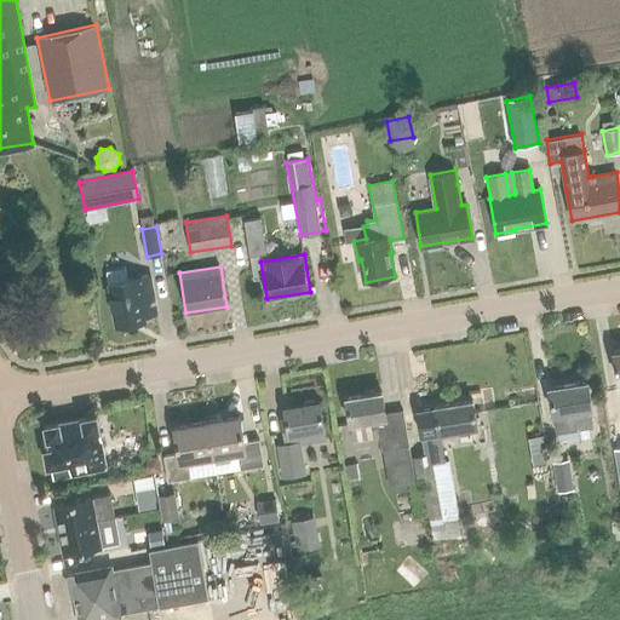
[(145,320),(144,315),(156,314),(151,277),(109,283),(115,325),(145,320)]
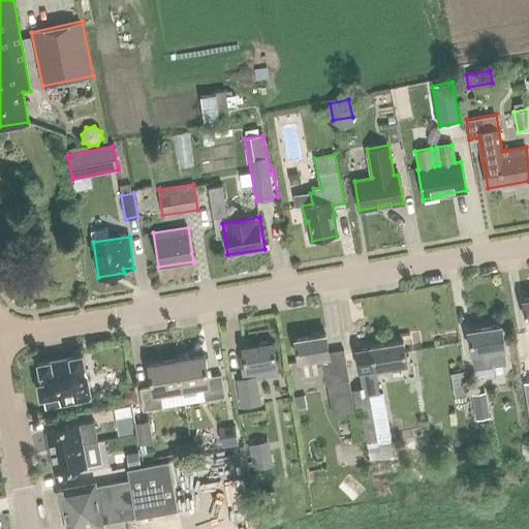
[(476,369),(505,364),(502,348),(504,348),(501,327),(469,332),(472,353),(473,353),(476,369)]
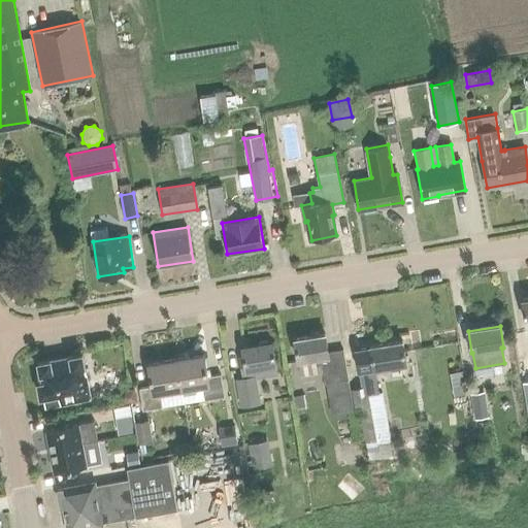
[(296,339),(299,361),(302,374),(324,371),(326,384),(349,380),(343,351),(328,353),(325,335),(296,339)]
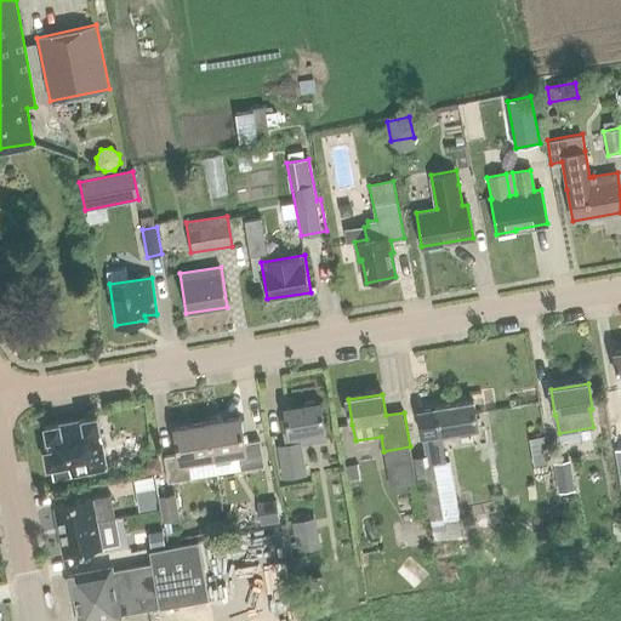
[(436,408),(436,410),(420,412),(426,455),(412,457),(417,489),(425,488),(432,540),(462,535),(460,517),(450,461),(445,462),(440,432),(477,427),(473,403),(436,408)]
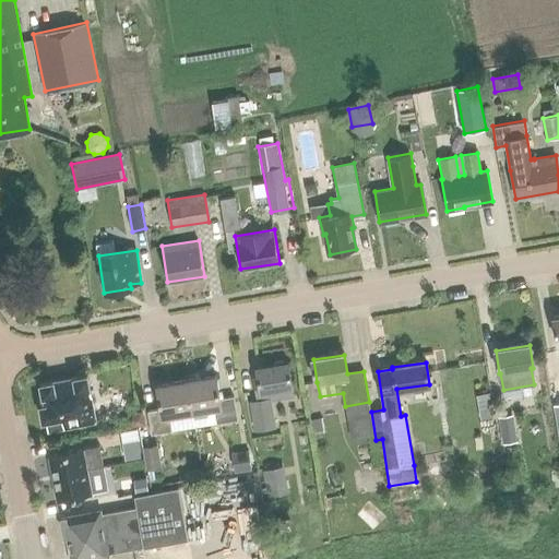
[(257,369),(258,376),(253,377),(258,399),(249,401),(254,431),(275,427),(271,400),(294,396),(288,364),(257,369)]
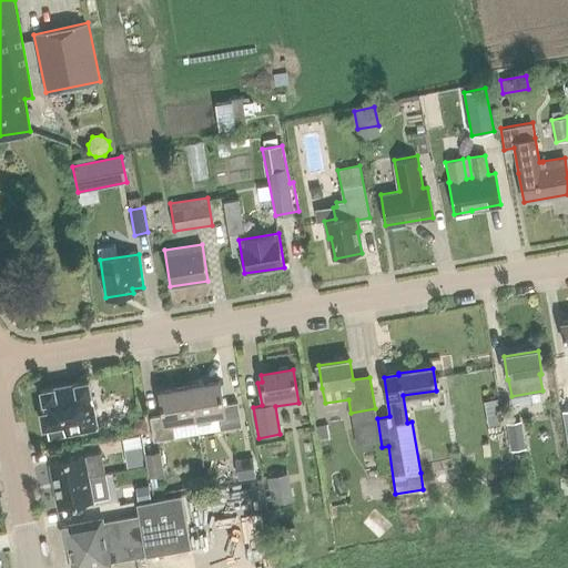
[(50,437),(97,429),(89,382),(73,385),(73,384),(56,386),(57,388),(42,391),(46,412),(42,413),(44,427),(48,426),(50,437)]
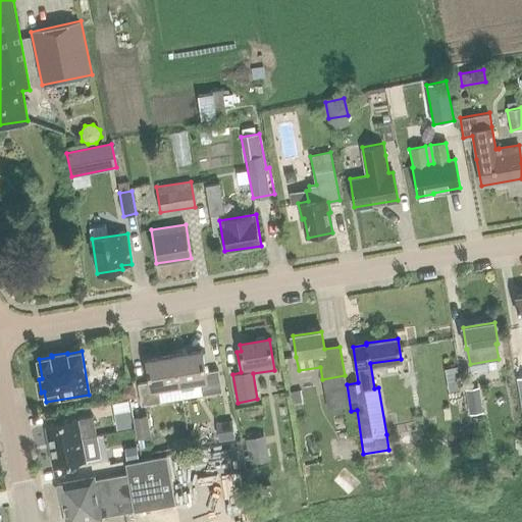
[(173,356),(180,397),(202,394),(203,395),(221,392),(217,371),(206,373),(202,351),(173,356)]
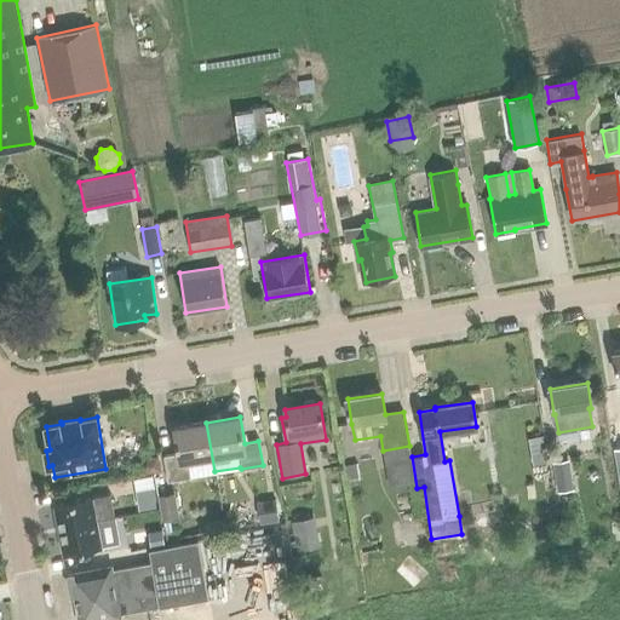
[(190,477),(190,476),(214,471),(206,423),(174,428),(179,454),(165,457),(168,481),(190,477)]
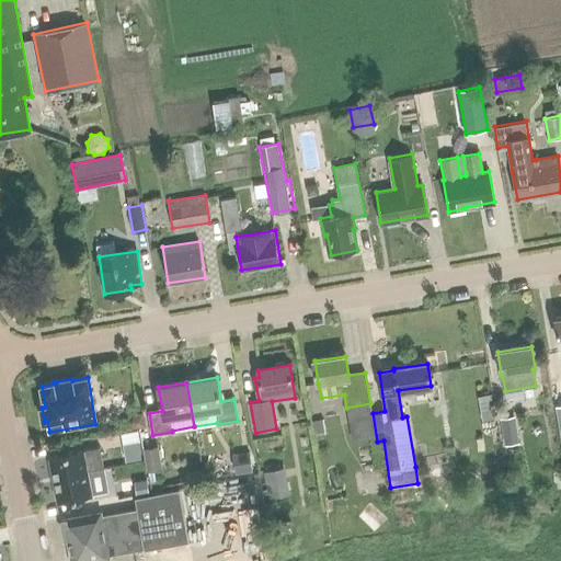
[(144,413),(135,414),(130,422),(132,430),(146,427),(144,413)]
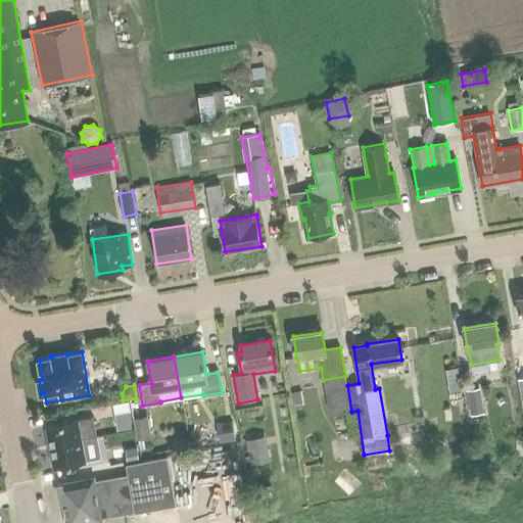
[(482,391),(466,393),(470,416),(485,414),(482,391)]
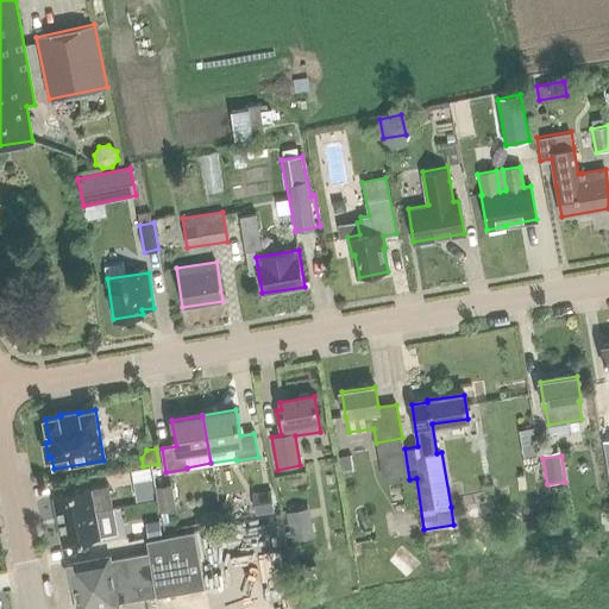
[(171,485),(155,489),(157,500),(159,513),(175,509),(171,485)]
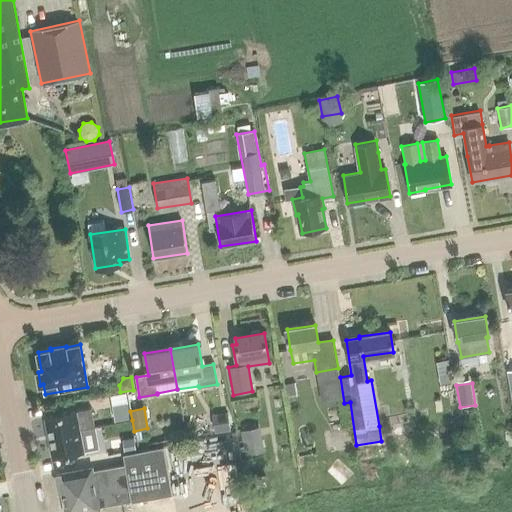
[(46,418),(49,436),(79,431),(79,430),(94,427),(90,409),(46,418)]
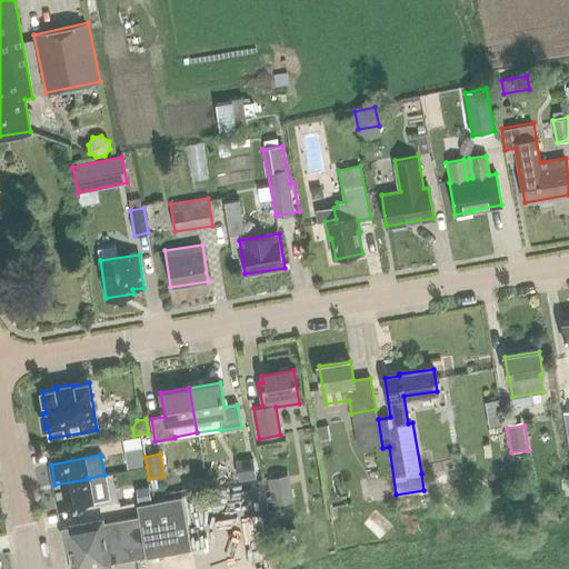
[(258,465),(243,467),(247,481),(261,479),(258,465)]
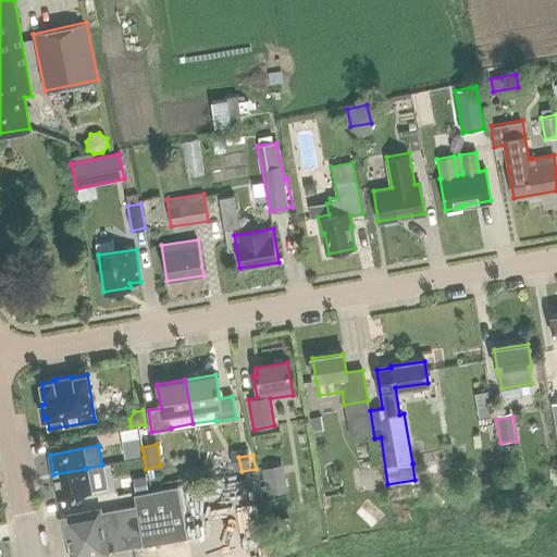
[(280,467),(261,470),(267,495),(285,492),(280,467)]
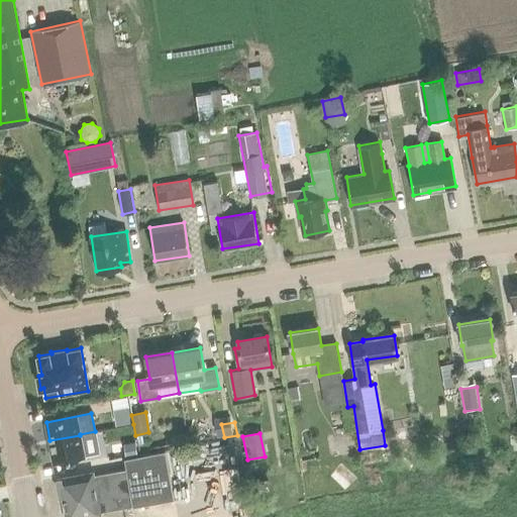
[(85,457),(80,435),(49,440),(55,462),(85,457)]
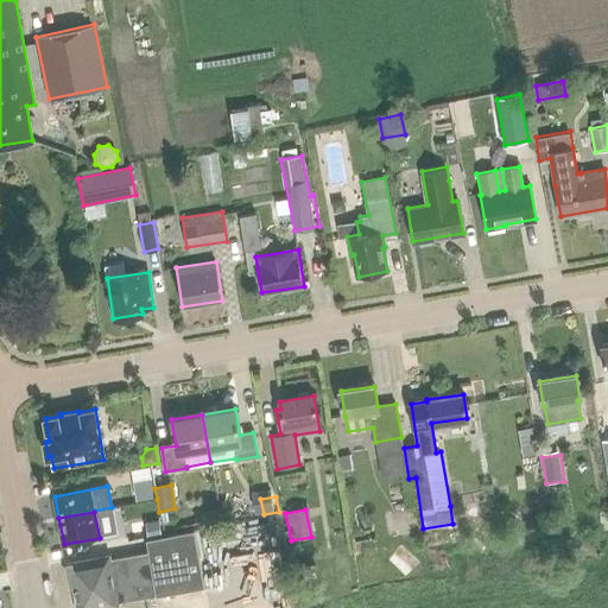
[(143,538),(159,534),(157,521),(140,524),(143,538)]
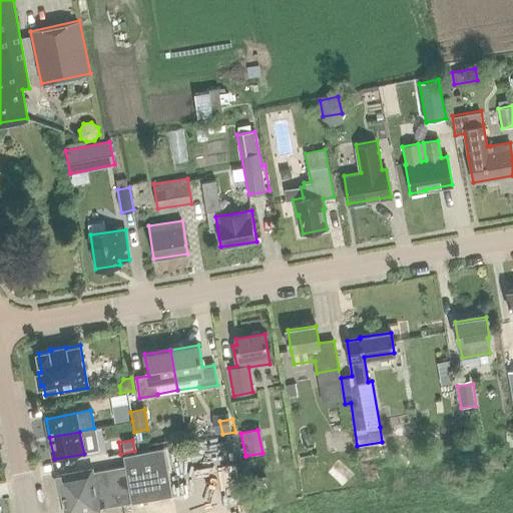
[(93,472),(92,469),(57,475),(59,491),(62,490),(65,512),(77,512),(99,509),(99,506),(171,494),(163,448),(123,455),(125,466),(93,472)]
